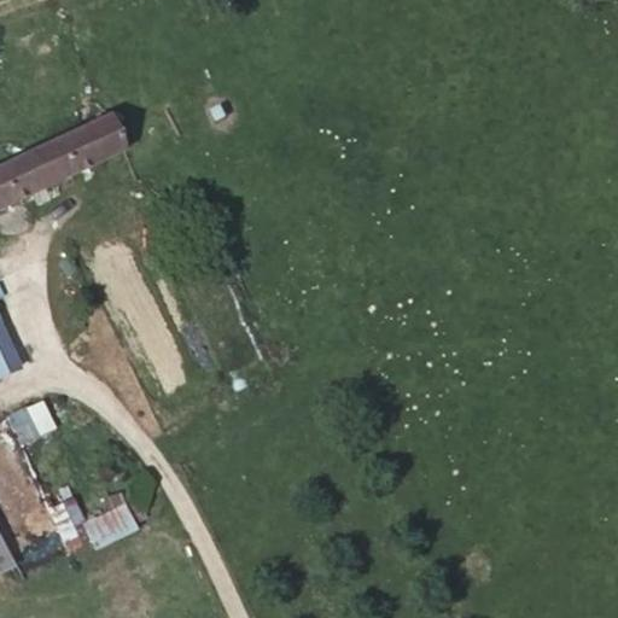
[(0,225),(50,203),(121,173),(105,136),(0,184),(0,225)]
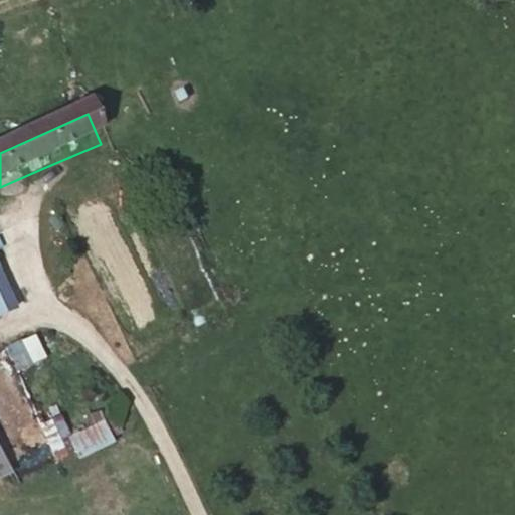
[(0,328),(14,322),(0,291),(0,328)]
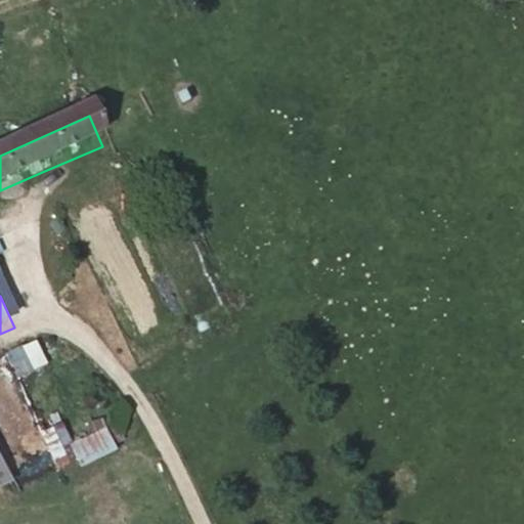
[(37,341),(6,354),(17,379),(48,364),(37,341)]
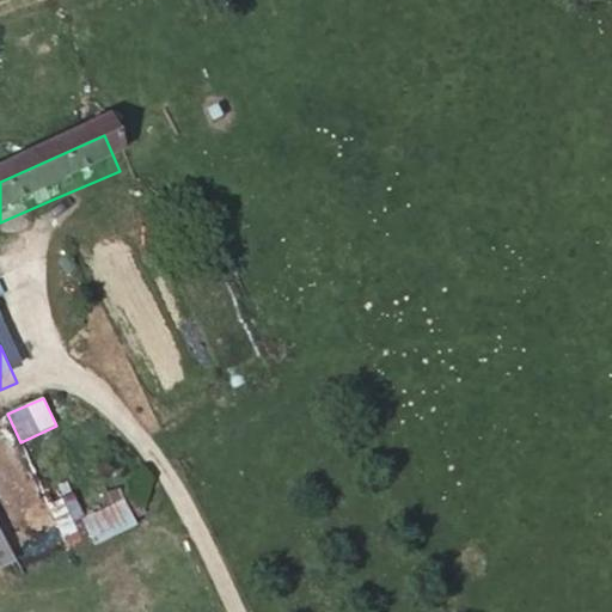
[(81,518),(92,548),(136,532),(127,502),(81,518)]
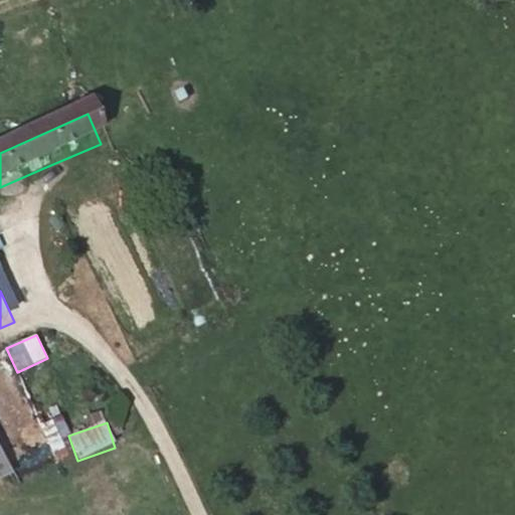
[(68,468),(52,428),(41,435),(38,428),(31,432),(49,477),(68,468)]
